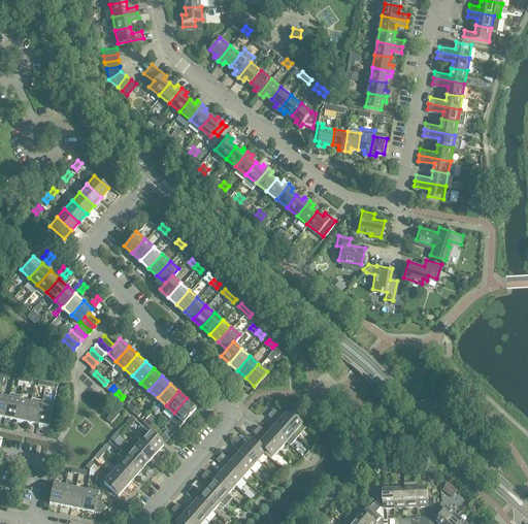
[(19,398),(8,395),(4,415),(15,417),(19,398)]
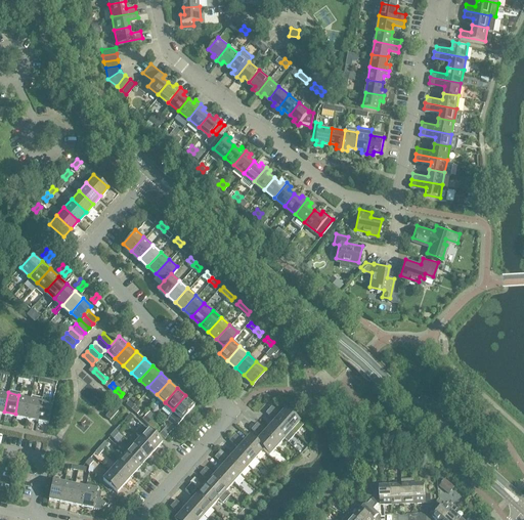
[(30,397),(18,395),(15,414),(26,416),(30,397)]
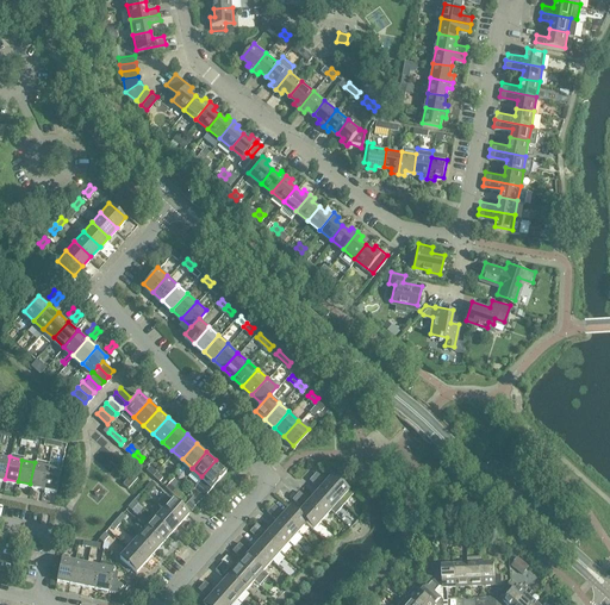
[(216,460),(201,476),(211,485),(225,468),(216,460)]
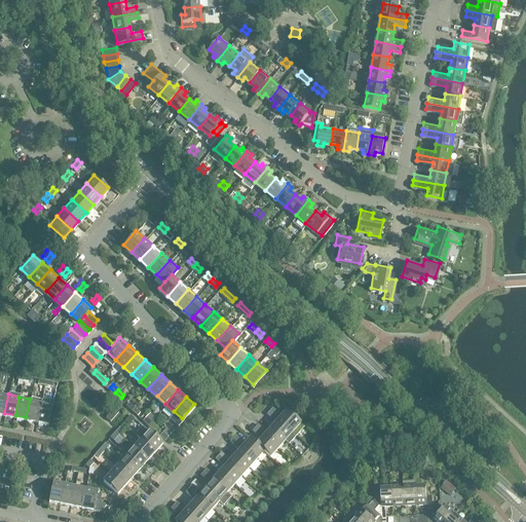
[(41,401),(30,399),(26,417),(37,419),(41,401)]
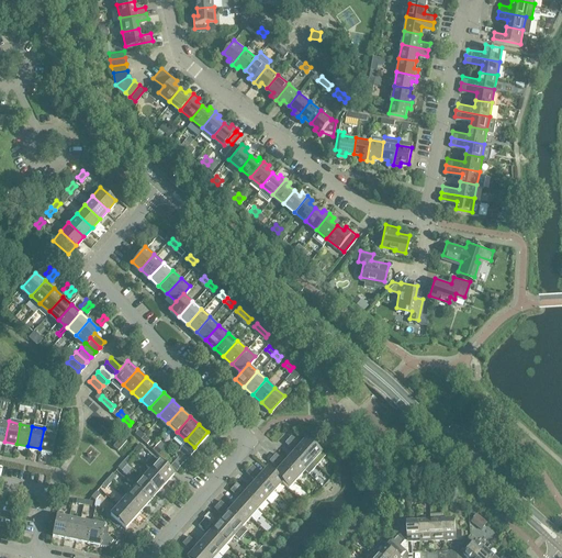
[(56,431),(44,428),(40,448),(52,452),(56,431)]
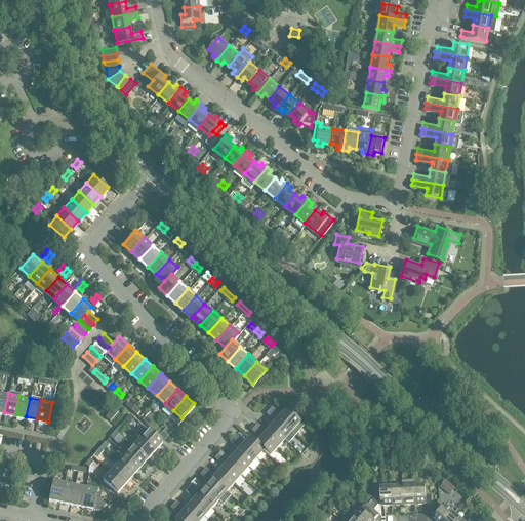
[(278,409),(272,404),(269,407),(274,412),(278,409)]
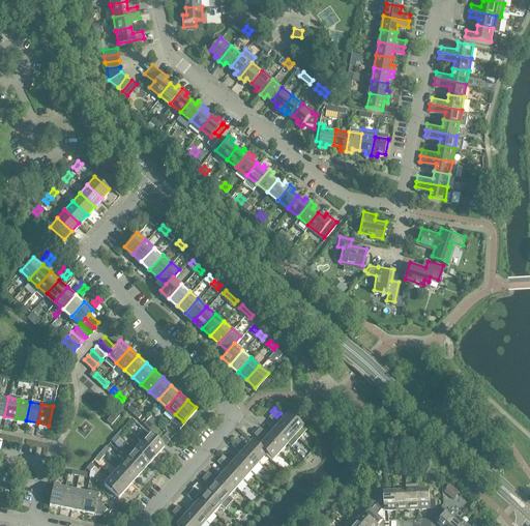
[(107,417),(111,421),(119,413),(115,409),(107,417)]
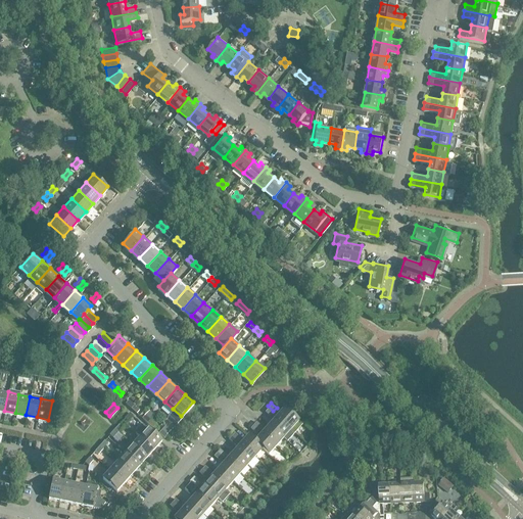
[(298,418),(284,406),(277,414),(290,426),(298,418)]
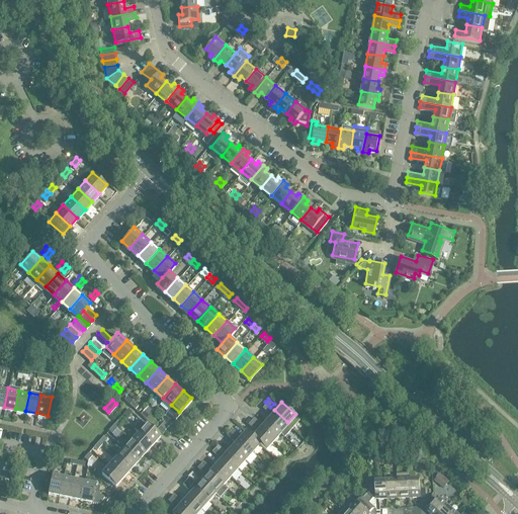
[(128,406),(123,411),(126,414),(132,409),(128,406)]
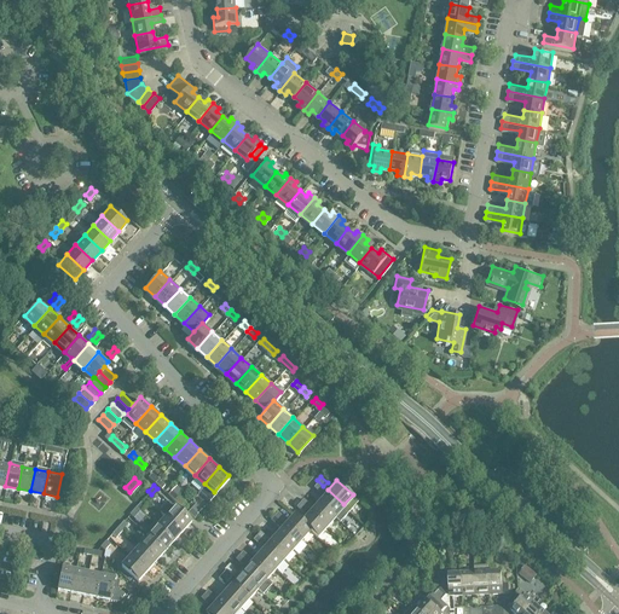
[(195,497),(203,504),(209,496),(201,490),(195,497)]
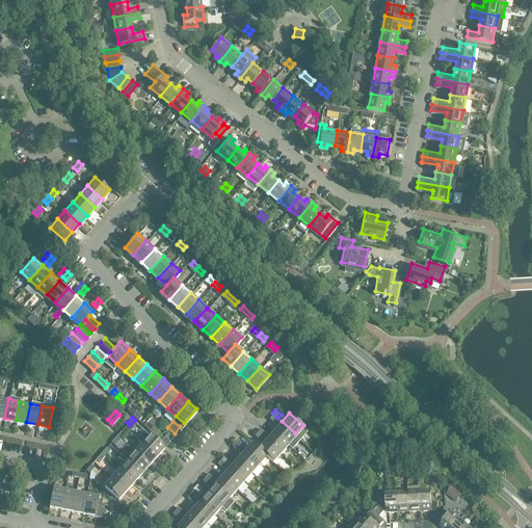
[(295,433),(282,421),(273,429),(288,443),(295,433)]
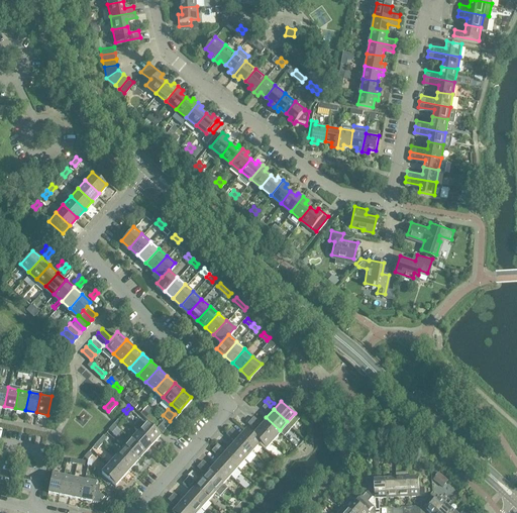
[(145,415),(151,420),(153,417),(148,412),(145,415)]
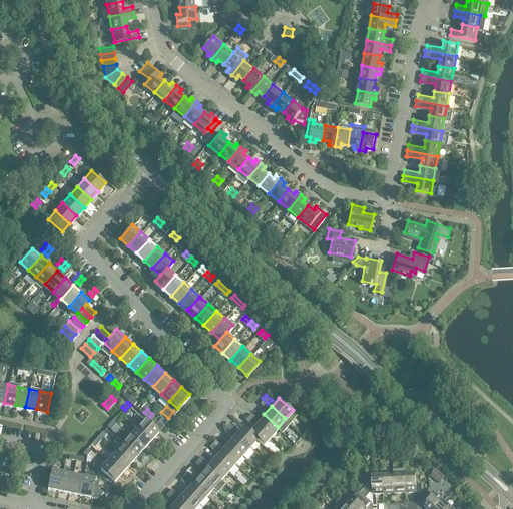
[(247,414),(253,419),(257,416),(251,411),(247,414)]
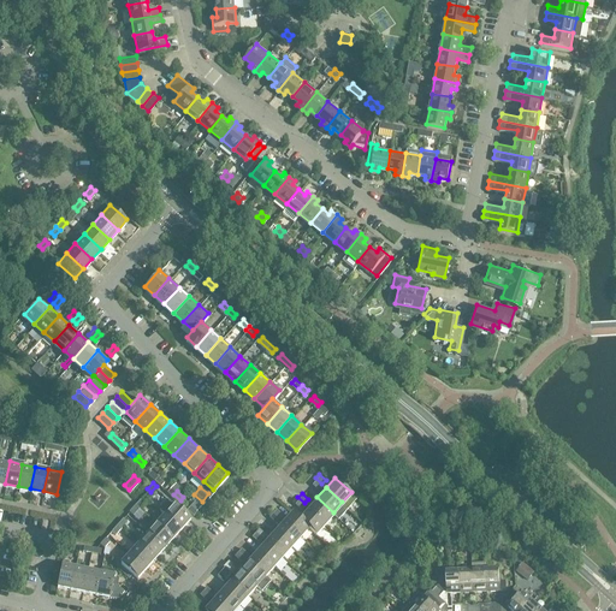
[(144,499),(141,496),(135,502),(138,505),(144,499)]
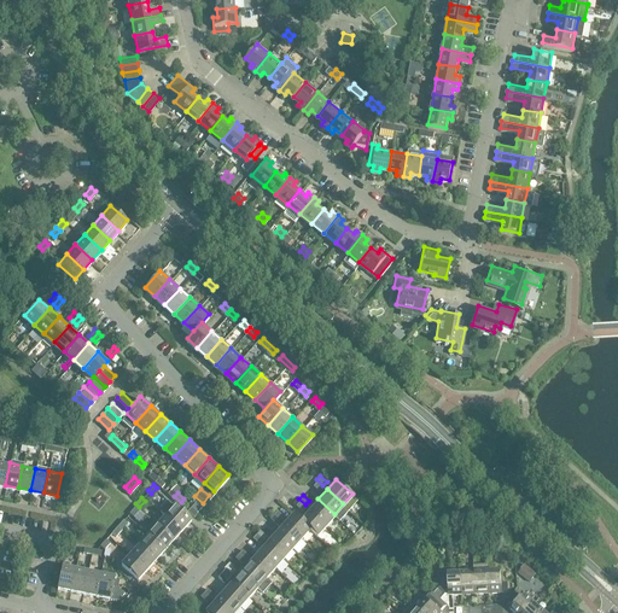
[(334,514),(318,498),(309,508),(326,524),(334,514)]
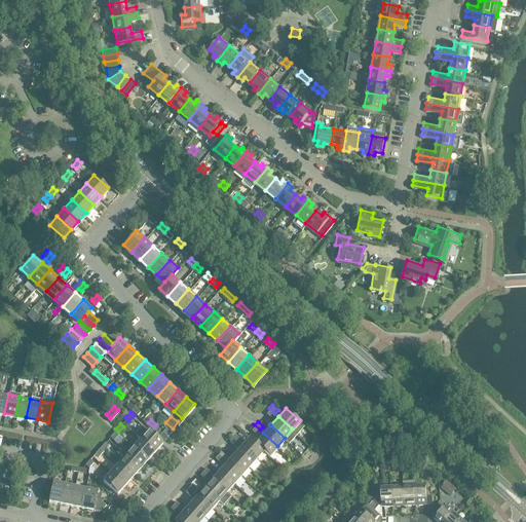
[(148,427),(141,437),(155,449),(162,441),(148,427)]
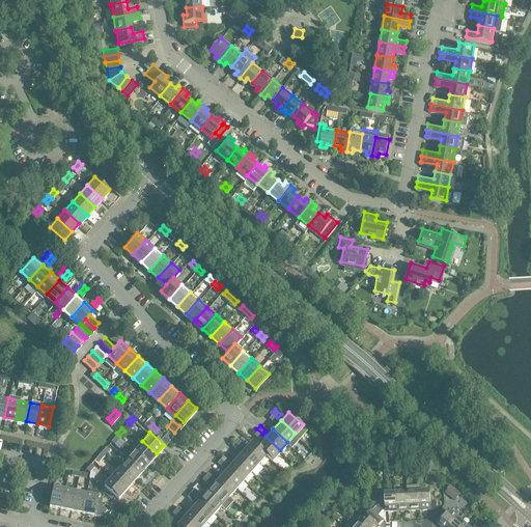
[(119,436),(116,433),(111,438),(115,442),(119,436)]
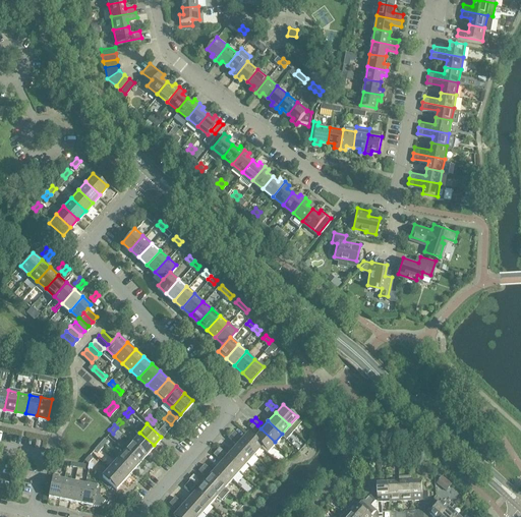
[(239,433),(233,427),(231,432),(236,437),(239,433)]
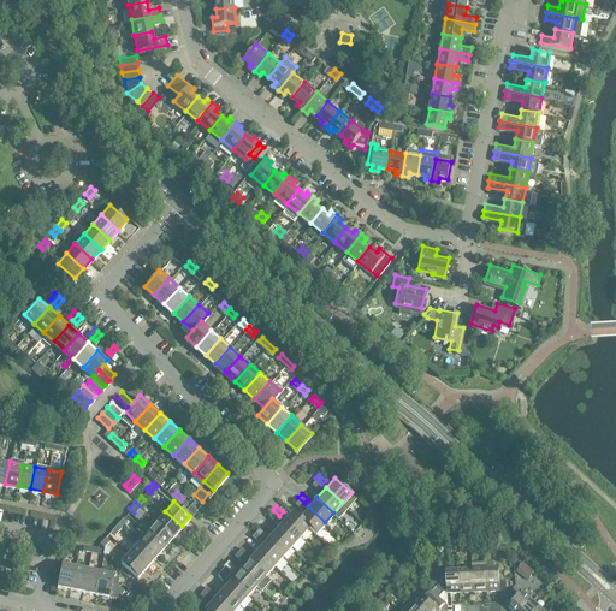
[(325,522),(308,506),(300,516),(317,532),(325,522)]
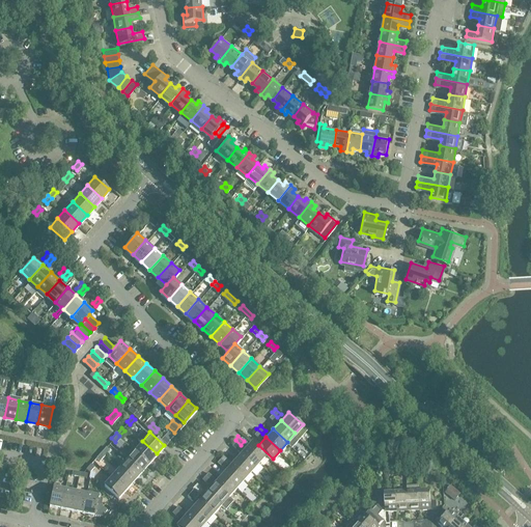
[(241,445),(235,440),(229,446),(234,451),(241,445)]
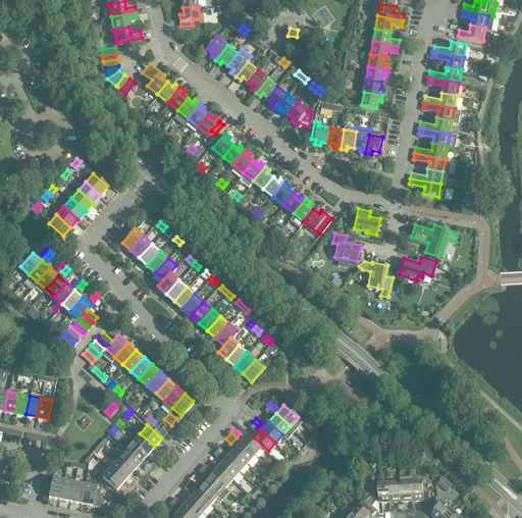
[(268,451),(254,437),(248,432),(240,441),(254,453),(261,445),(268,451)]
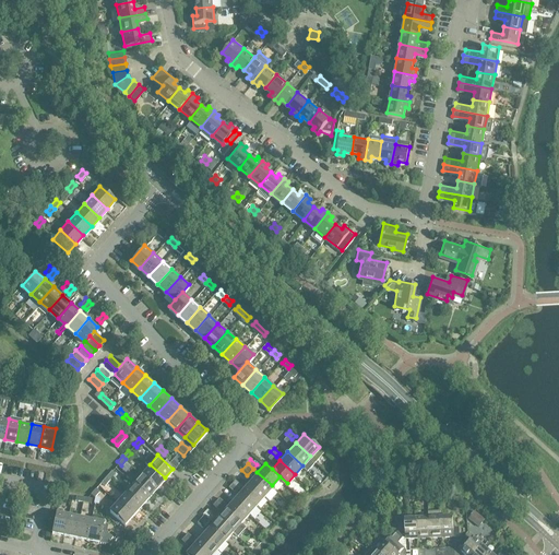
[(150,464),(142,473),(157,486),(165,477),(150,464)]
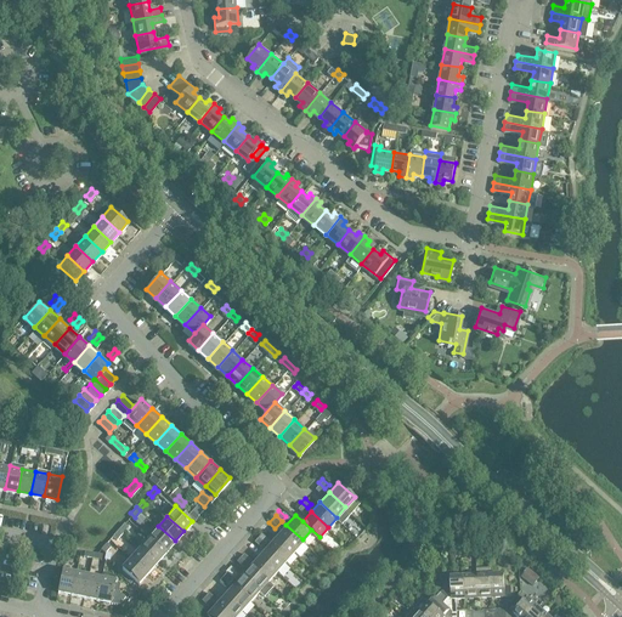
[(129,524),(124,520),(119,526),(123,530),(129,524)]
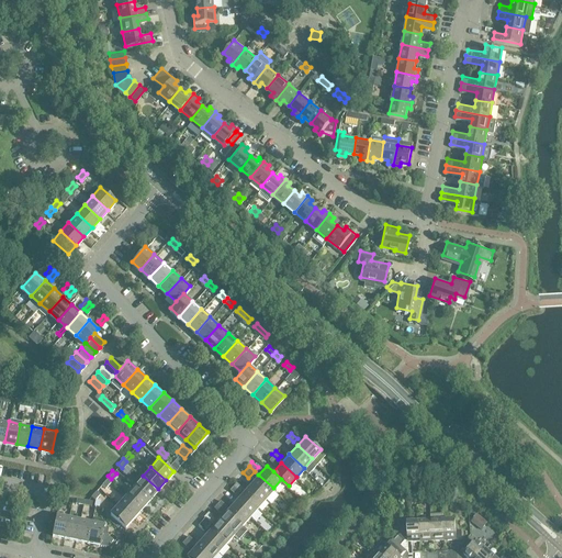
[(273,488),(258,475),(250,483),(266,497),(273,488)]
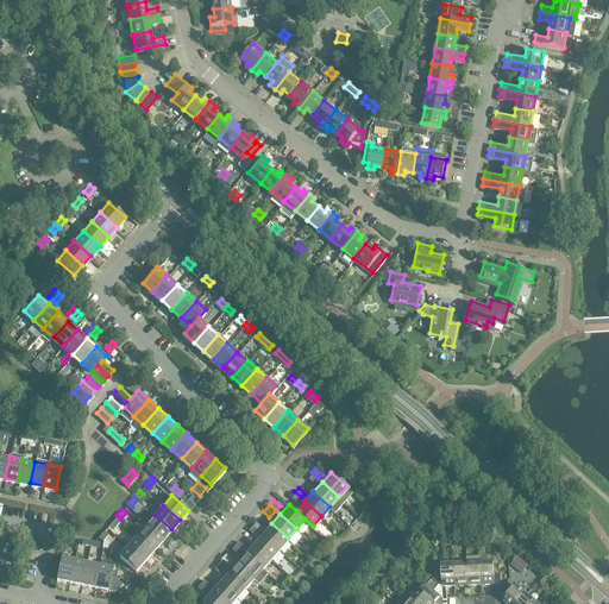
[(120,518),(117,515),(111,521),(114,526),(120,518)]
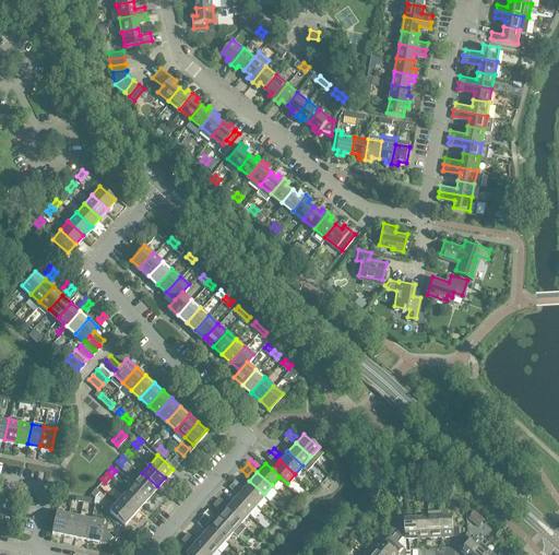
[(142,473),(133,482),(149,495),(157,486),(142,473)]
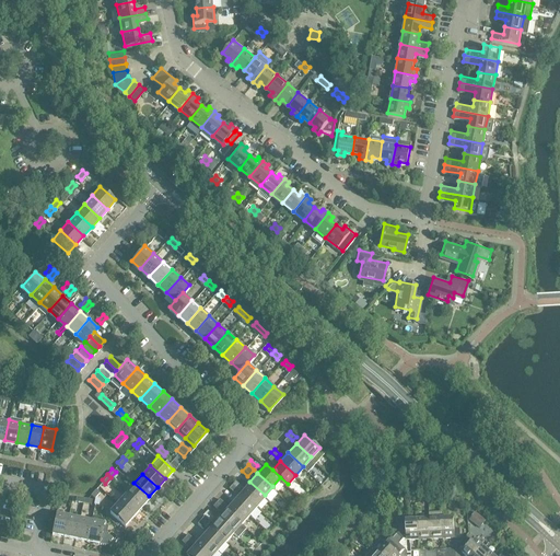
[(238,487),(241,484),(235,478),(232,482),(238,487)]
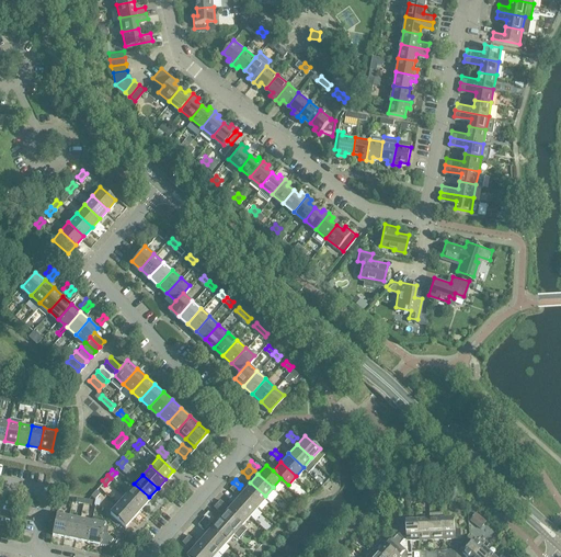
[(239,488),(232,482),(229,486),(236,491),(239,488)]
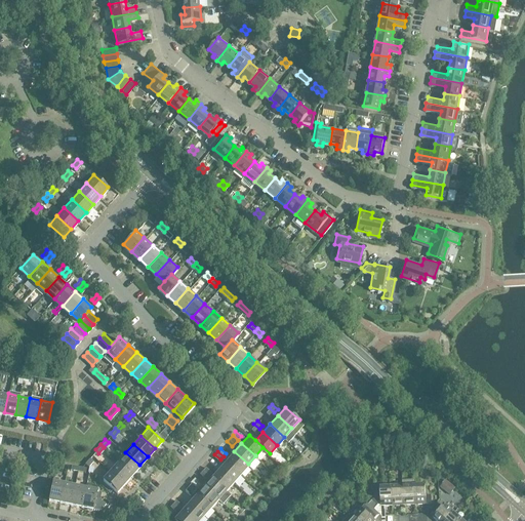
[(248,464),(234,451),(227,459),(241,472),(248,464)]
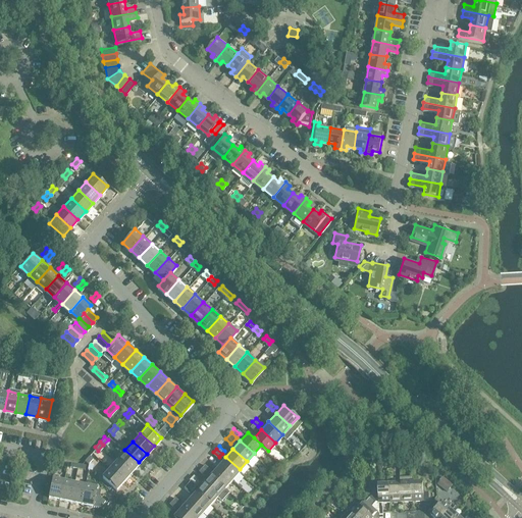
[(139,462),(124,450),(117,458),(132,470),(139,462)]
